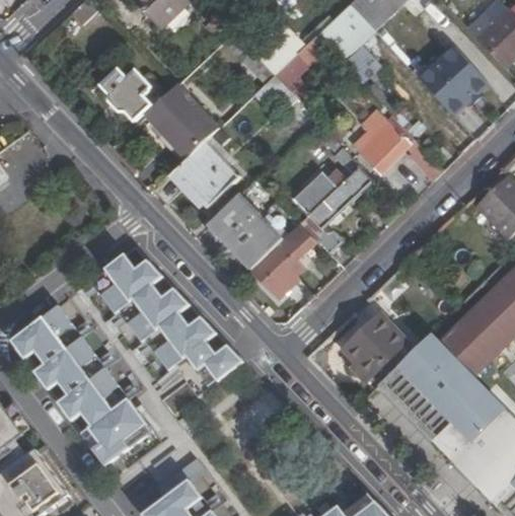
[(84,0),(71,12),(80,21),(94,7),(88,0),(84,0)]
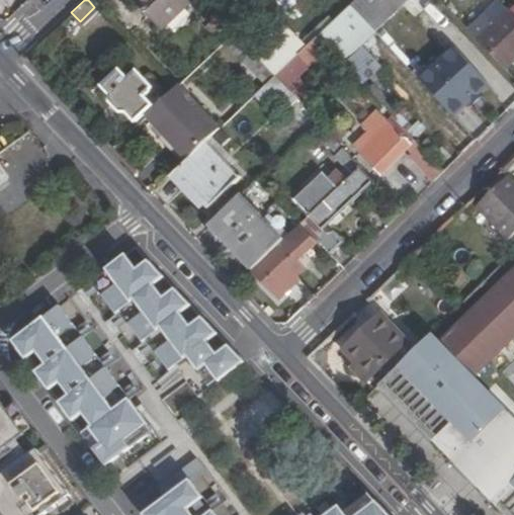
[(139,0),(163,26),(191,0),(139,0)]
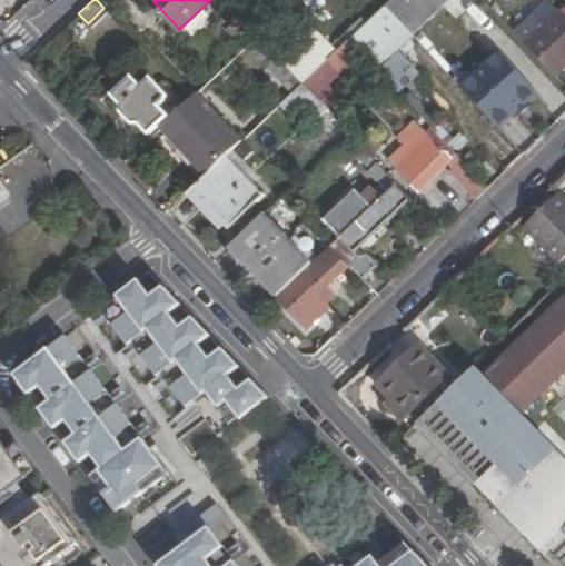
[(376,66),(413,29),(402,16),(416,1),(417,0),(387,0),(372,15),(349,37),(362,51),(376,66)]
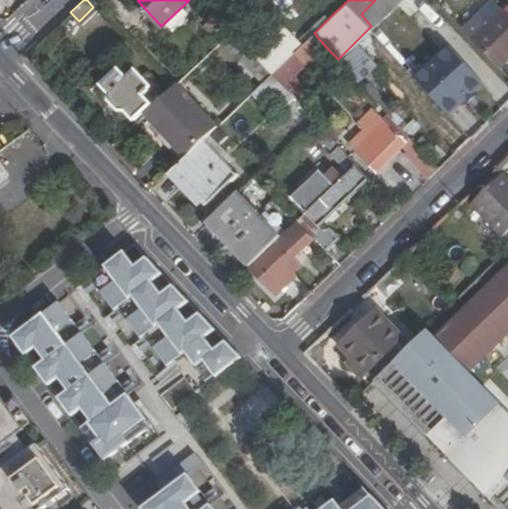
[(375,0),(374,1),(385,13),(399,0),(375,0)]
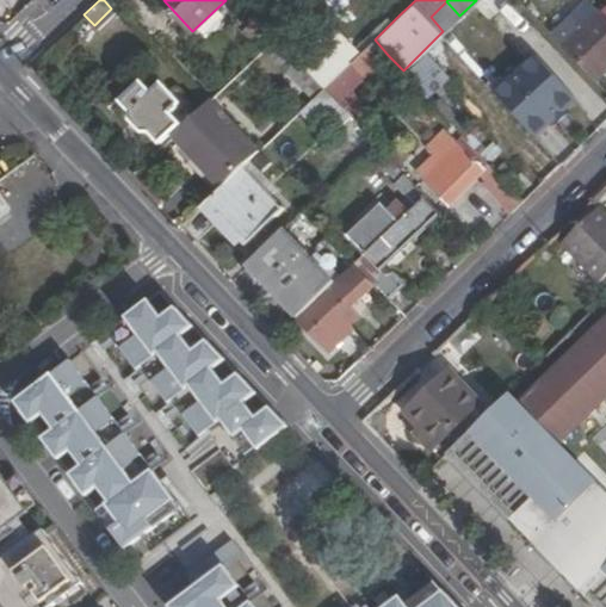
[(562,39),(595,74),(605,63),(605,16),(591,0),(583,0),(564,17),(574,29),(562,39)]
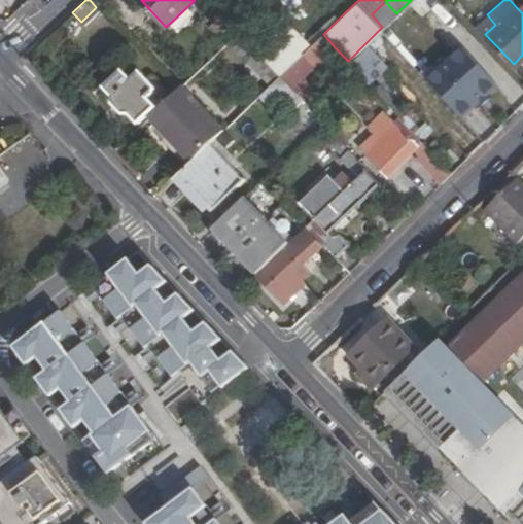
[(396,13),(385,1),(372,14),(382,27),(396,13)]
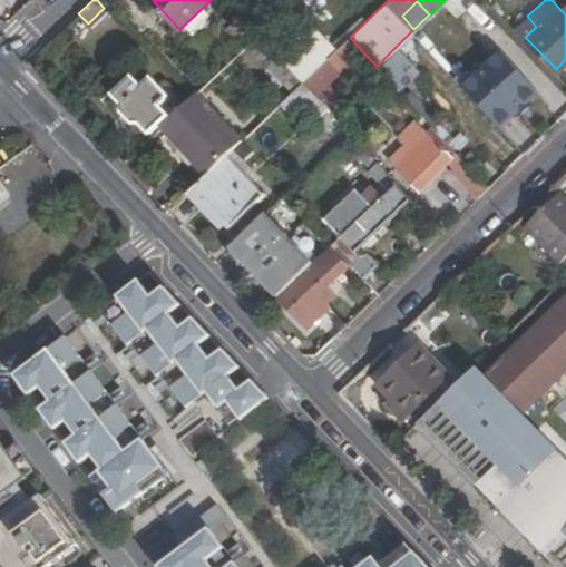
[(257,30),(243,13),(236,20),(252,36),(257,30)]
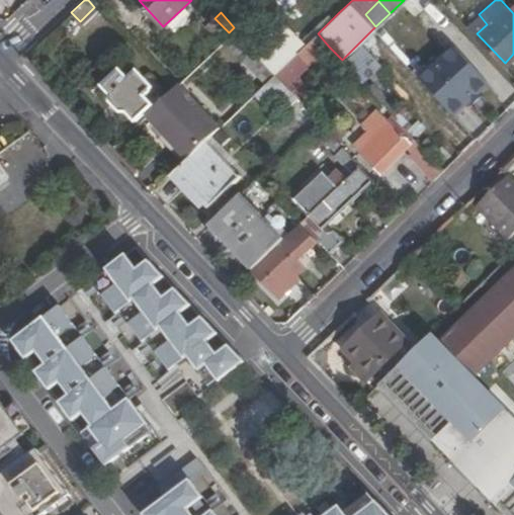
[(277,72),(309,41),(283,16),(252,46),(277,72)]
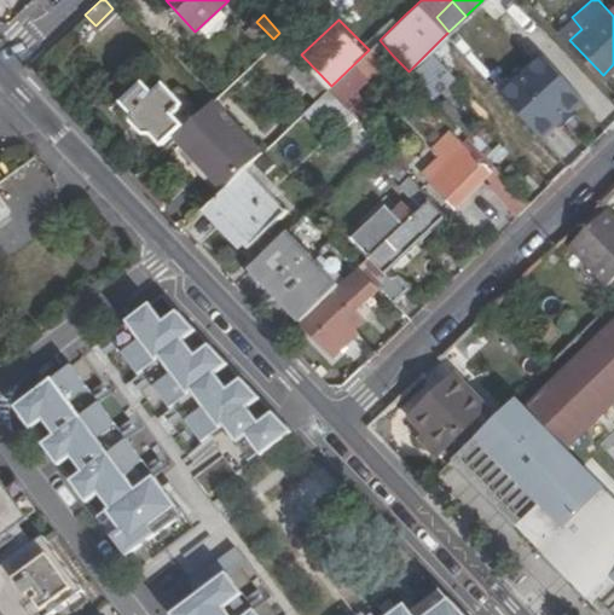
[(320,96),(331,86),(301,54),(279,33),(273,39),(270,42),(320,96)]
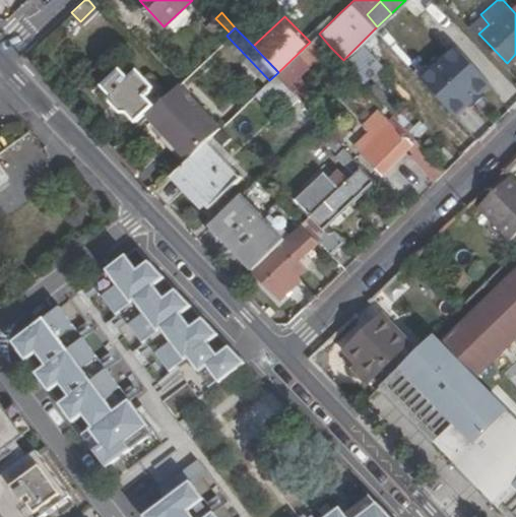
[(301,74),(330,47),(319,34),(310,42),(278,72),(310,105),(321,94),(301,74)]
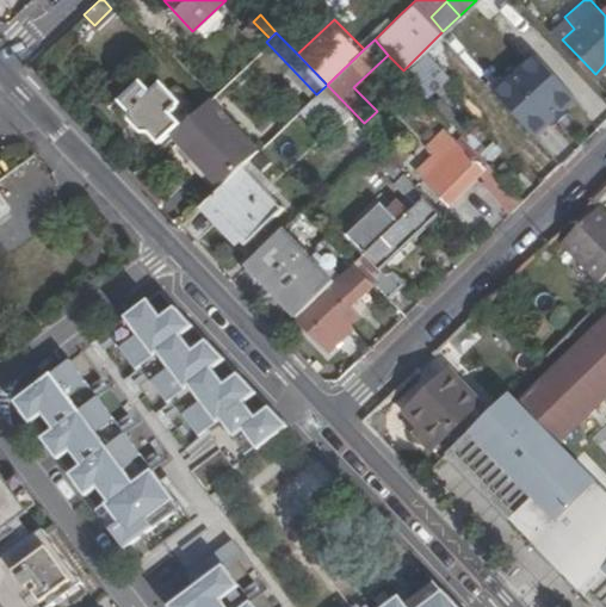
[(533,54),(493,92),(531,134),(573,95),(533,54)]
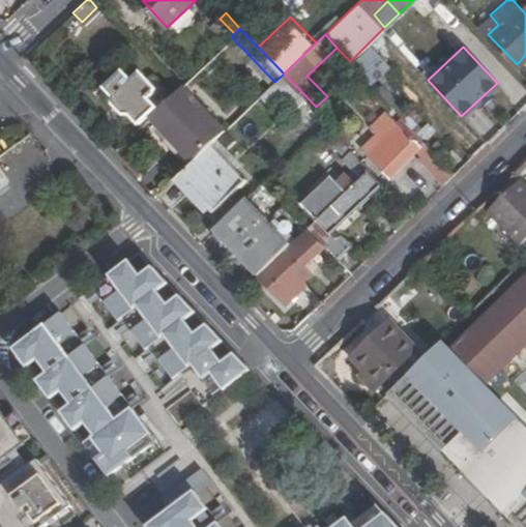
[(125,110),(134,119),(159,95),(135,69),(127,78),(118,68),(101,85),(110,93),(108,101),(117,112),(125,110)]
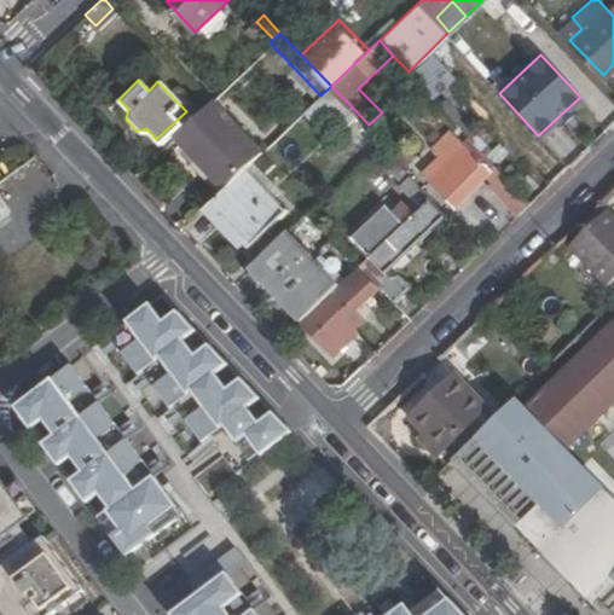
[(210,99),(171,137),(183,149),(221,190),(244,169),(261,152),(210,99)]
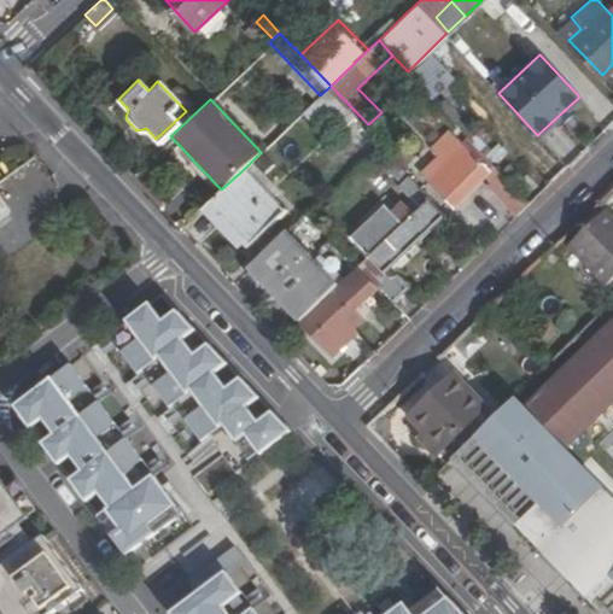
[(447,139),(454,147),(463,138),(468,133),(450,115),(437,128),(447,139)]
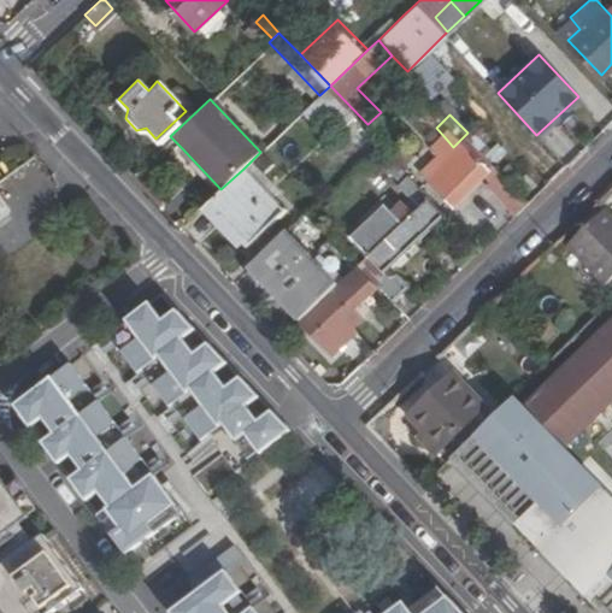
[(558,128),(545,136),(555,157),(570,149),(558,128)]
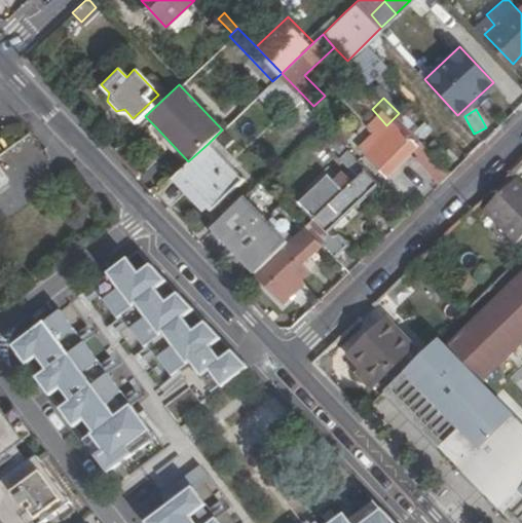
[(413,153),(439,181),(451,169),(425,142),(422,143),(395,117),(386,125),(380,118),(357,140),(386,170),(411,146),(415,151),(413,153)]
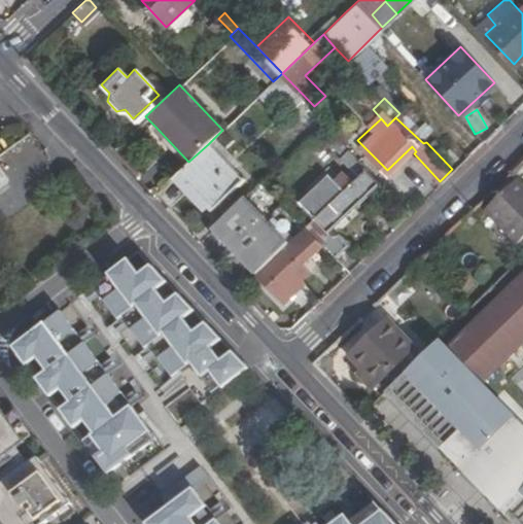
[(188,162),(155,127),(151,132),(184,166),(188,162)]
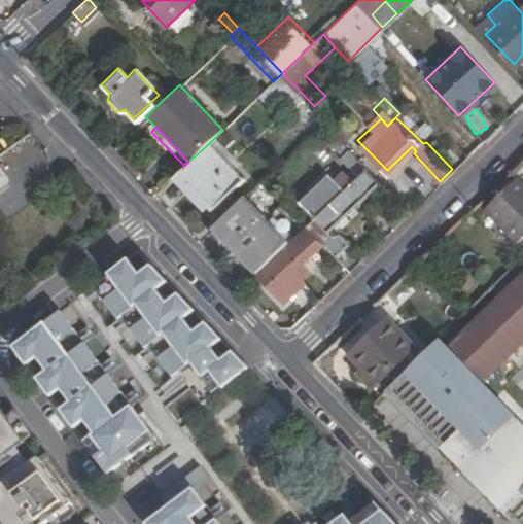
[(184,166),(173,176),(209,212),(243,180),(208,144),(188,162),(184,166)]
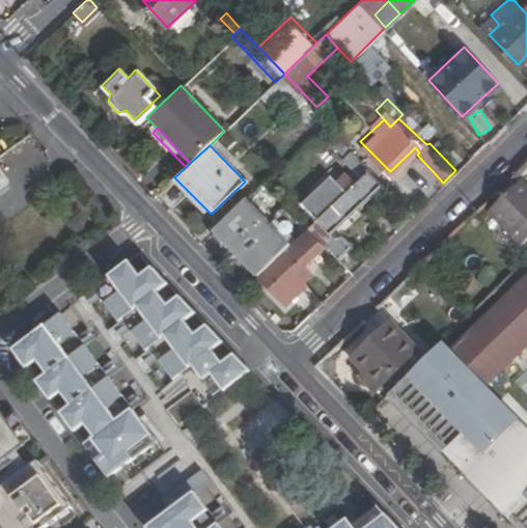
[(369,167),(372,164),(355,146),(347,154),(365,172),(369,167)]
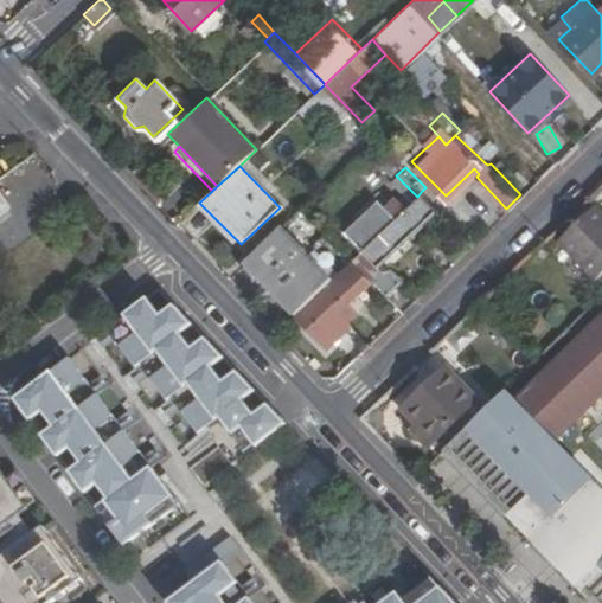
[(365,243),(411,201),(401,191),(388,203),(382,196),(348,225),(365,243)]
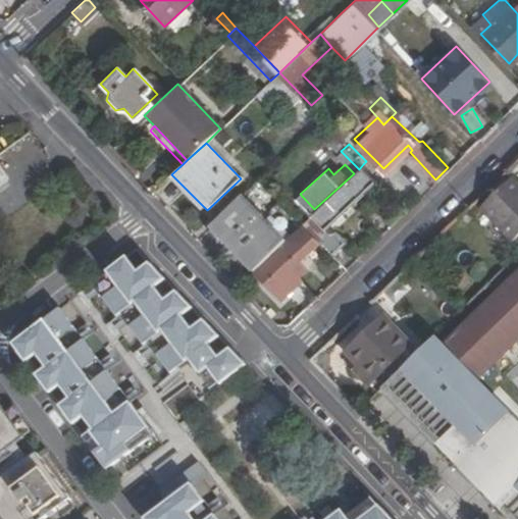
[(320,241),(331,252),(344,240),(334,230),(329,229),(324,222),(374,175),(363,164),(359,169),(354,173),(314,209),(302,221),(320,241)]
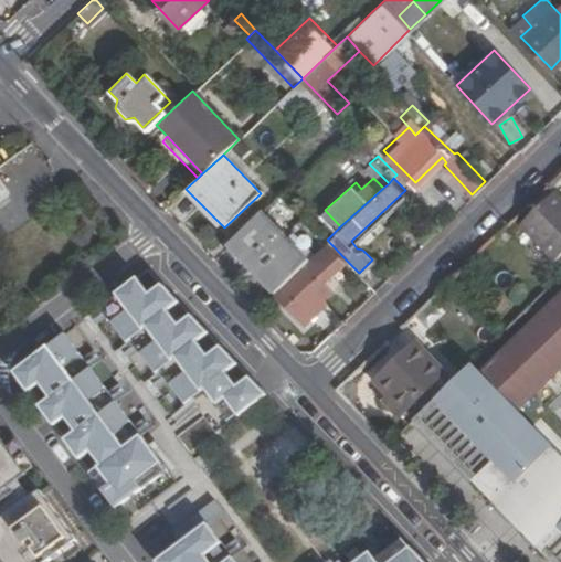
[(560,253),(560,199),(553,191),(519,224),(553,261),(560,253)]
